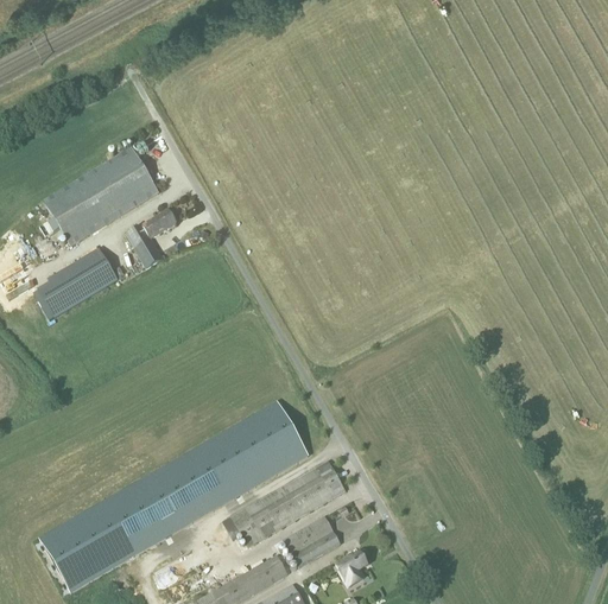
[(158,191),(132,147),(43,201),(70,246),(158,191)]
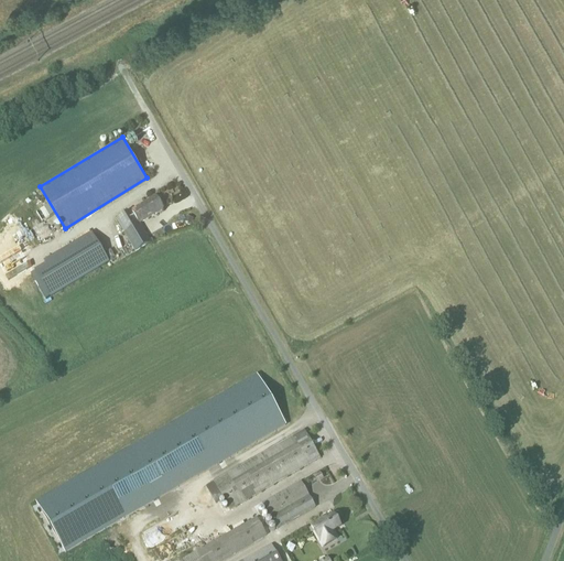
[(164,206),(156,193),(117,217),(136,248),(151,239),(140,220),(164,206)]
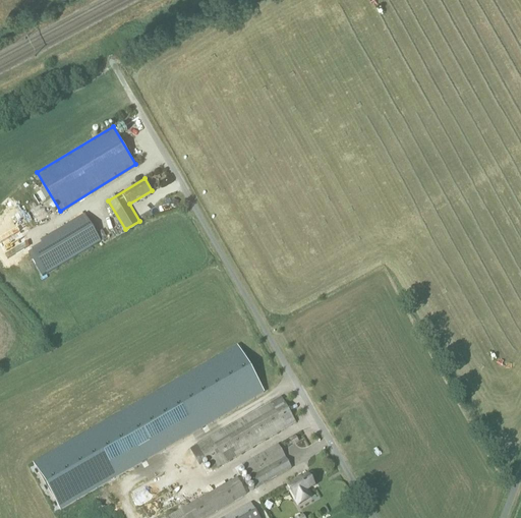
[(46,272),(100,240),(100,239),(84,214),(54,232),(41,240),(43,242),(32,249),(46,272)]
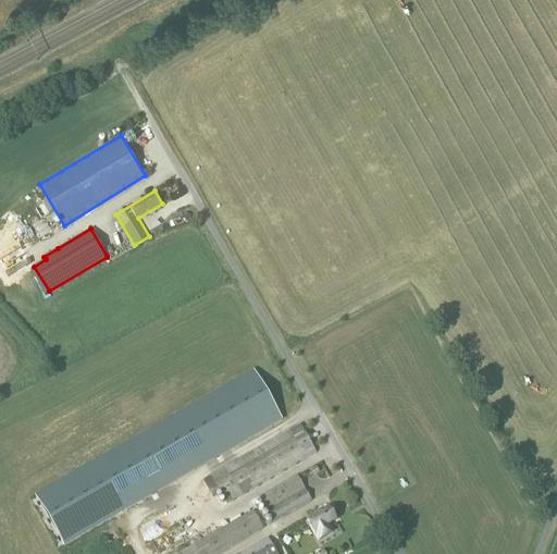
[(243,339),(247,349),(260,345),(257,334),(243,339)]
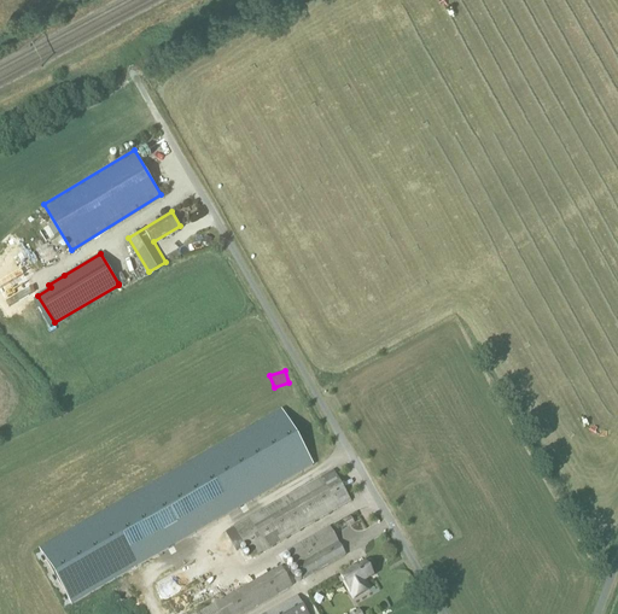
[(313,463),(281,408),(141,487),(173,543),(313,463)]
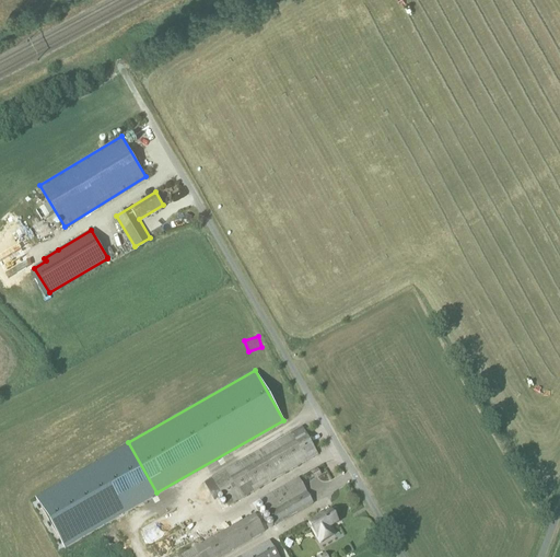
[(228,503),(317,452),(302,425),(212,476),(228,503)]
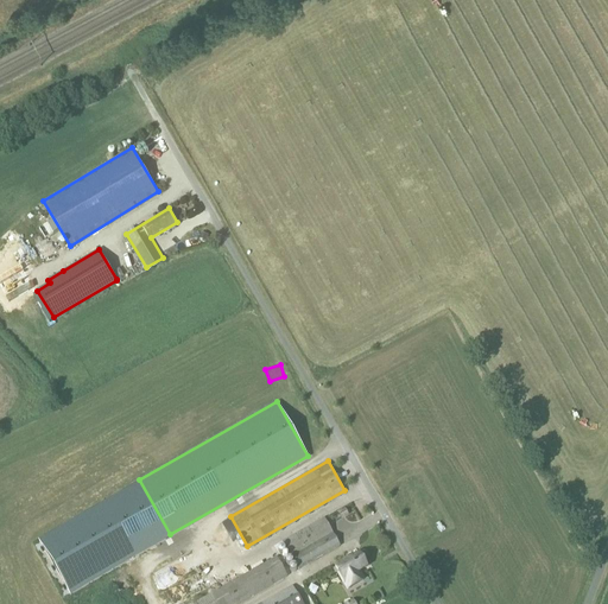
[(337,515),(328,521),(339,539),(371,521),(365,510),(359,514),(354,507),(361,502),(358,497),(335,509),(337,515)]
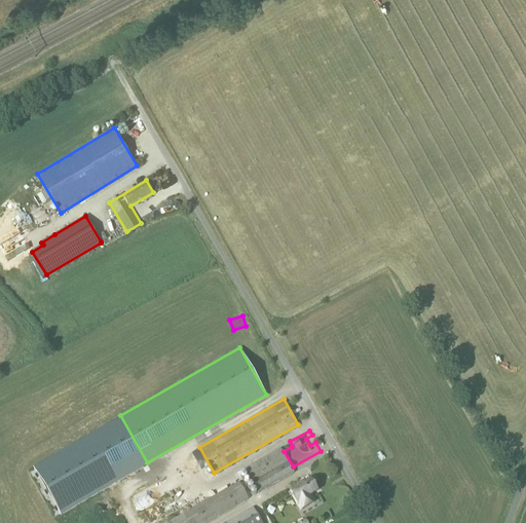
[(258,492),(295,471),(280,446),(243,468),(258,492)]
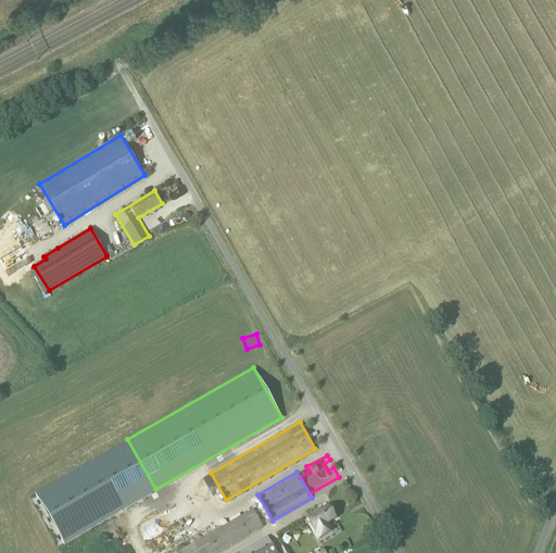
[(319,510),(318,508),(306,515),(314,528),(335,516),(328,505),(319,510)]
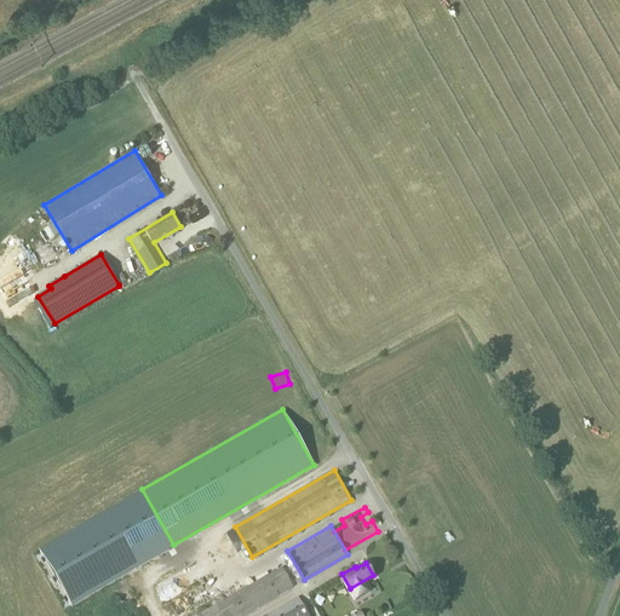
[(195,615),(165,564),(75,615),(195,615)]
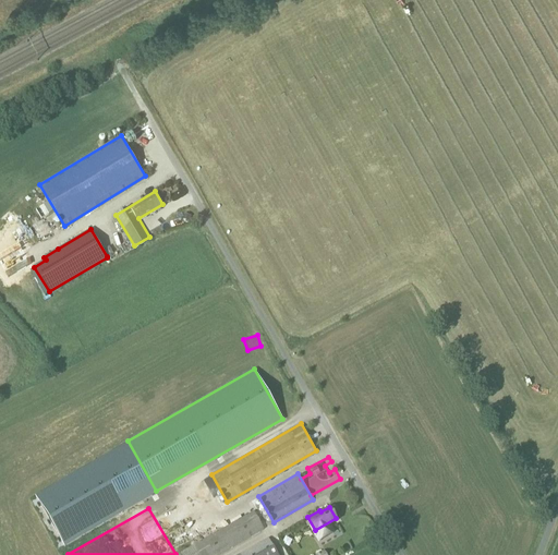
[(215,554),(264,527),(254,509),(194,543),(201,554),(215,554)]
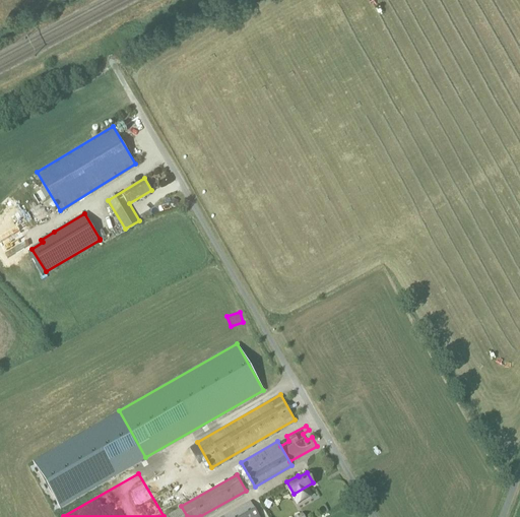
[(173,487),(175,493),(188,488),(185,481),(173,487)]
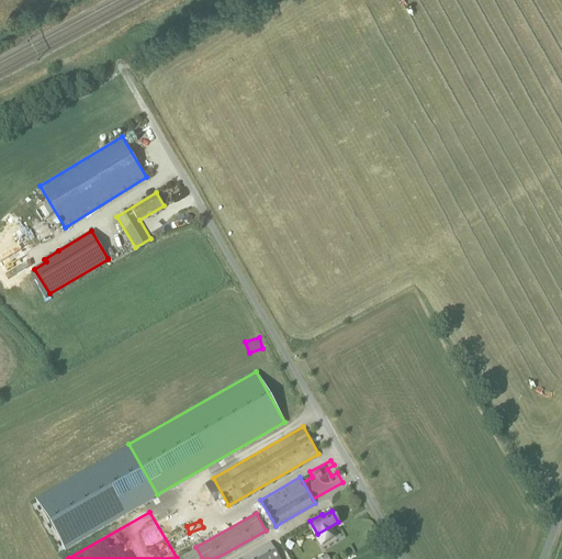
[(282,558),(271,539),(236,558),(282,558)]
